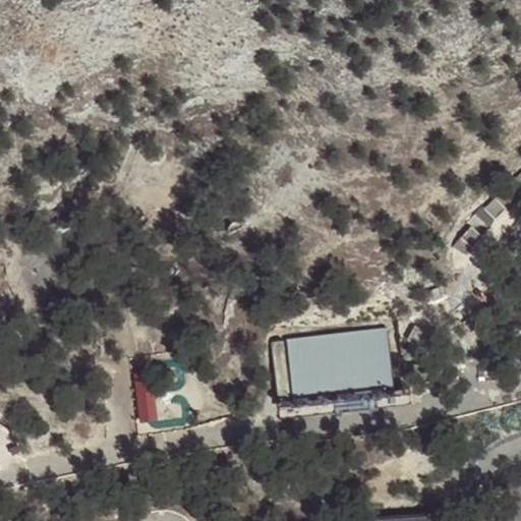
[(520,191),(520,172),(511,181),(520,192),(520,191)]
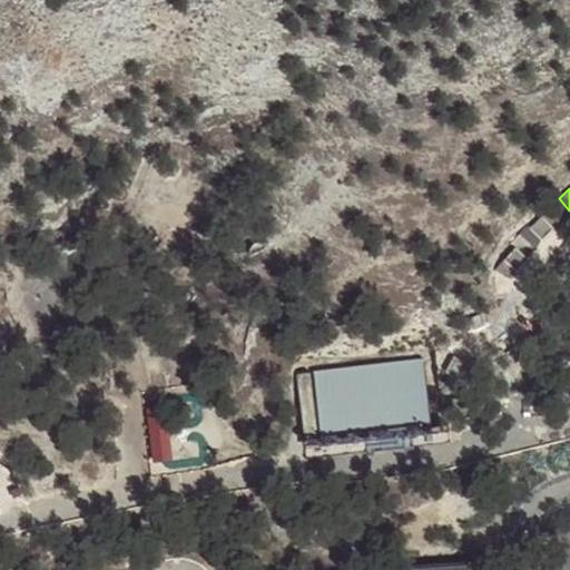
[(569,210),(559,198),(542,215),(554,226),(569,210)]
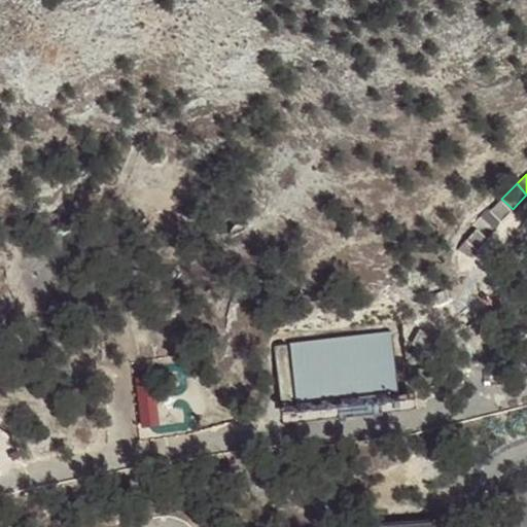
[(513,209),(501,199),(491,209),(502,219),(513,209)]
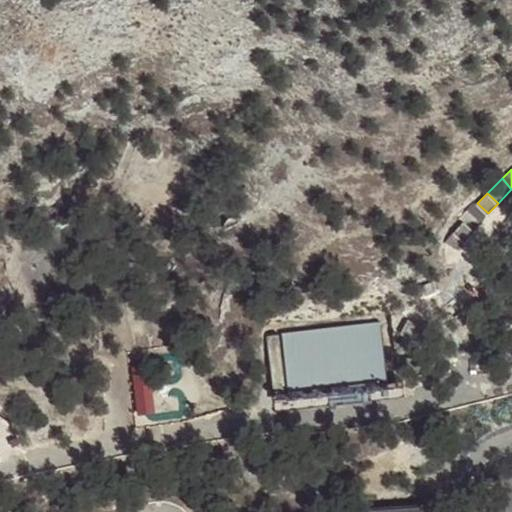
[(454,231),(465,241),(474,230),(463,220),(454,231)]
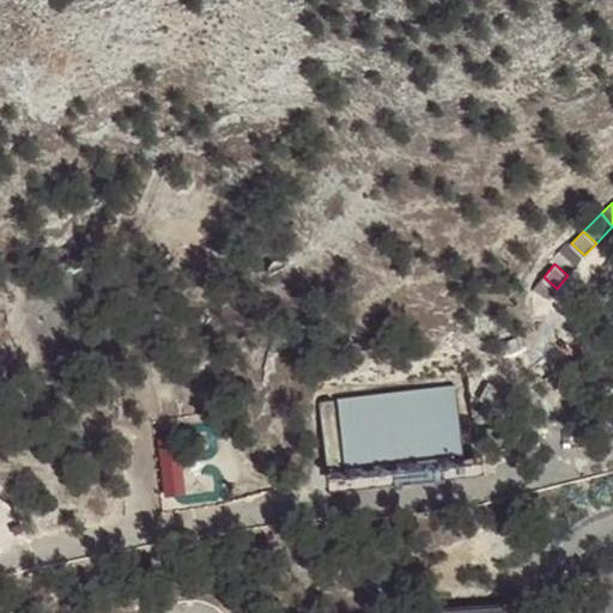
[(557,289),(544,277),(534,287),(547,299),(557,289)]
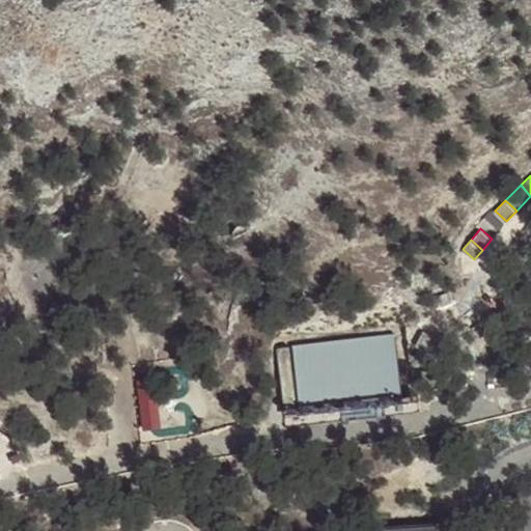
[(442,305),(453,300),(450,291),(438,296),(442,305)]
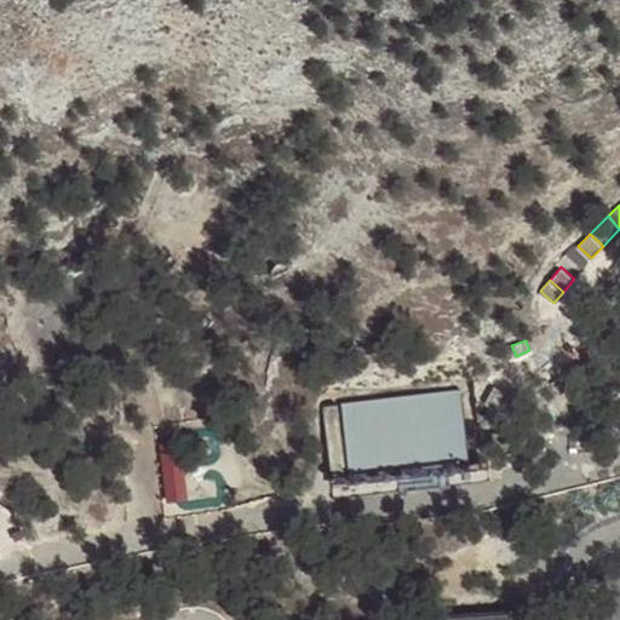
[(494,385),(486,401),(499,408),(507,394),(494,385)]
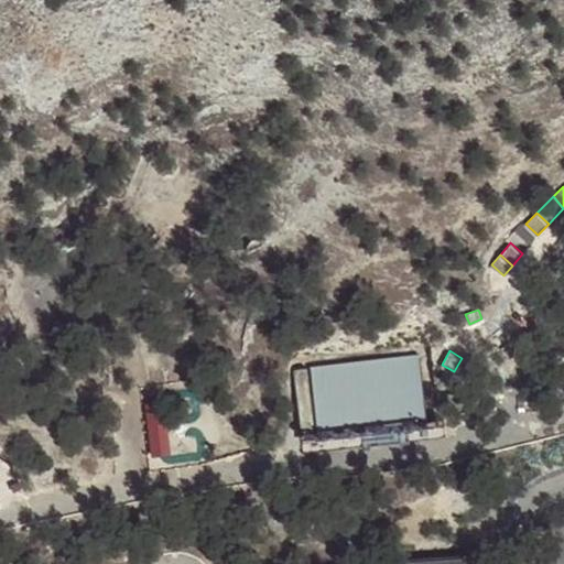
[(427,415),(421,354),(293,368),(300,429),(427,415)]
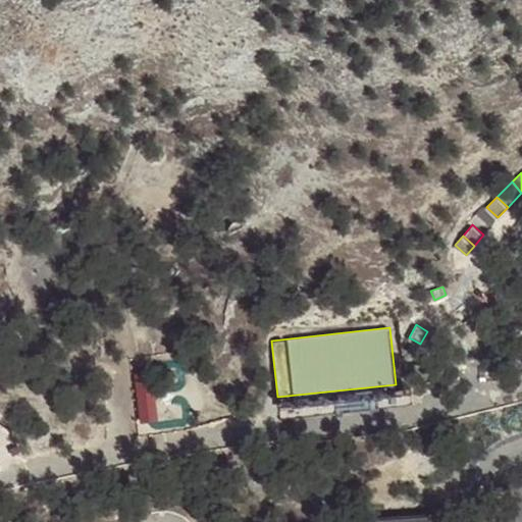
[(425,381),(435,378),(431,367),(421,370),(425,381)]
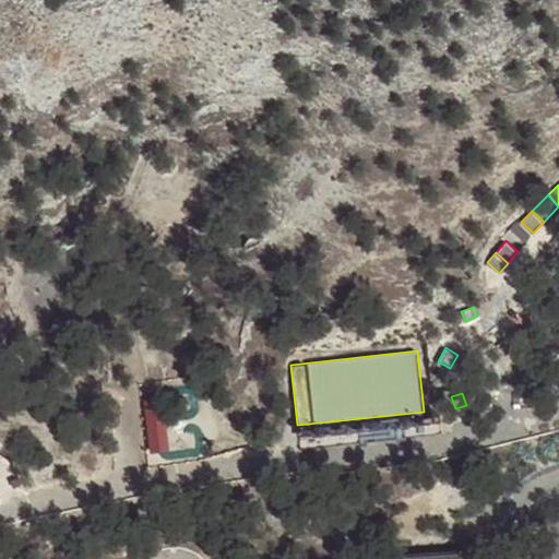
[(173,448),(170,415),(151,416),(153,449),(173,448)]
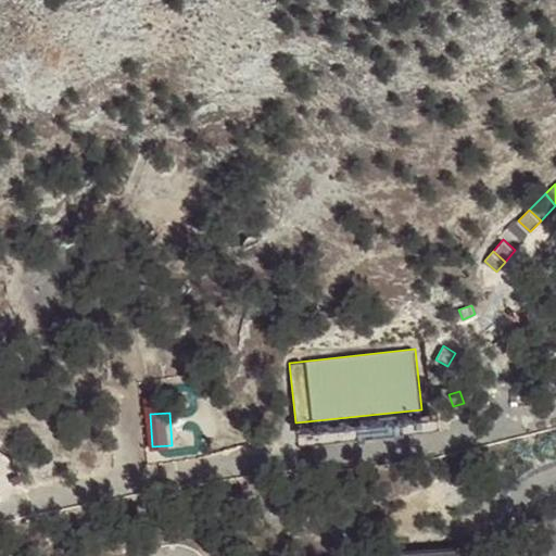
All buildings are outlined.
